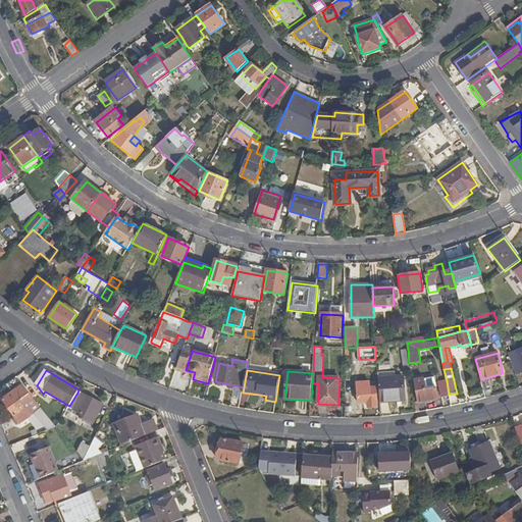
[(378,378),(380,403),(405,401),(404,376),(378,378)]
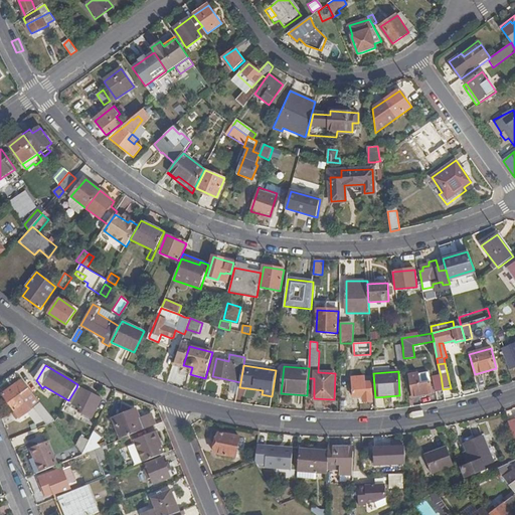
[(15,372),(5,380),(10,386),(21,379),(15,372)]
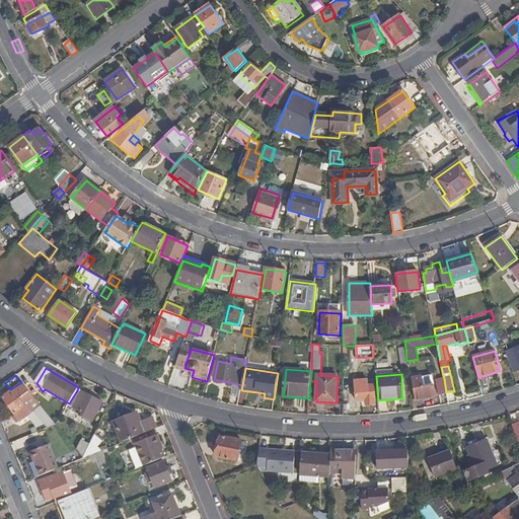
[(423,378),(413,379),(415,400),(436,396),(434,385),(424,386),(423,378)]
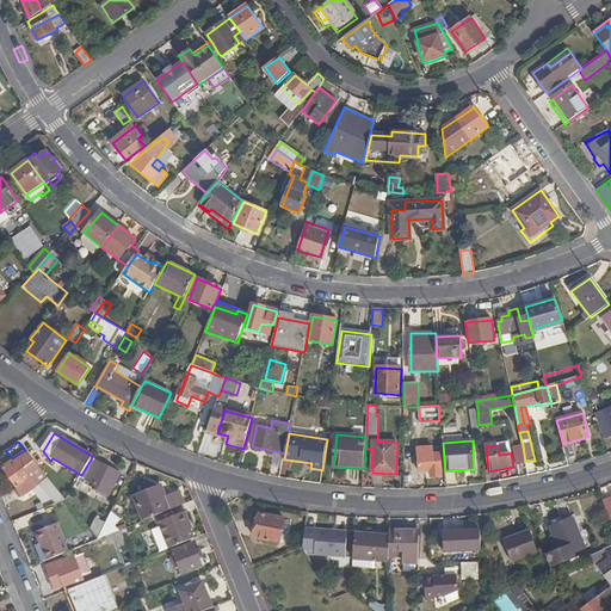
[(518,466),(526,463),(525,462),(523,445),(514,448),(518,466)]
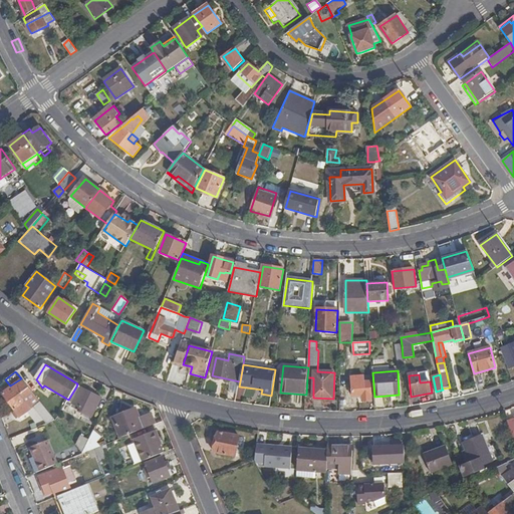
[(371,401),(370,382),(364,382),(364,376),(352,376),(353,398),(361,398),(361,402),(371,401)]
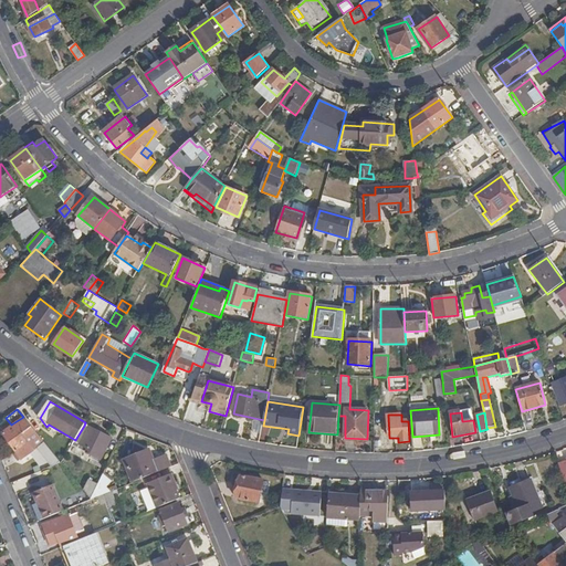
[(37,449),(52,468),(62,463),(24,419),(3,433),(22,459),(37,449)]
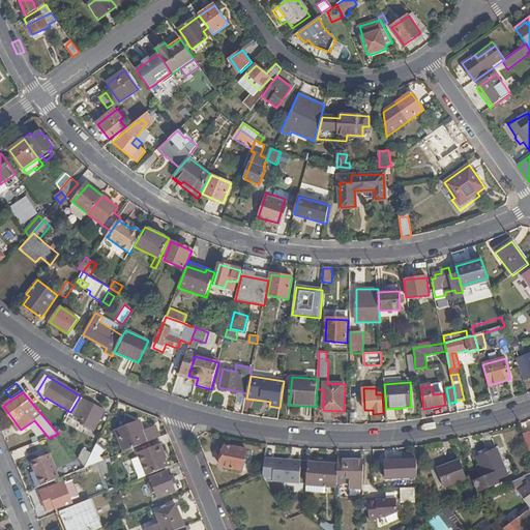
[(104,411),(79,399),(70,412),(69,413),(84,420),(82,423),(94,430),(104,411)]
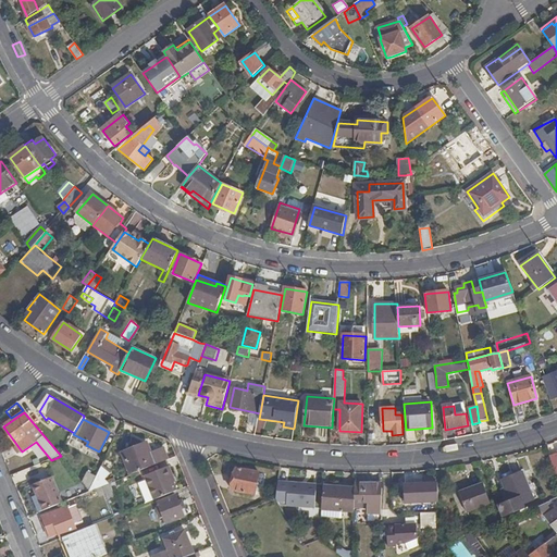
[(131,475),(168,459),(163,449),(152,454),(147,444),(122,454),(131,475)]
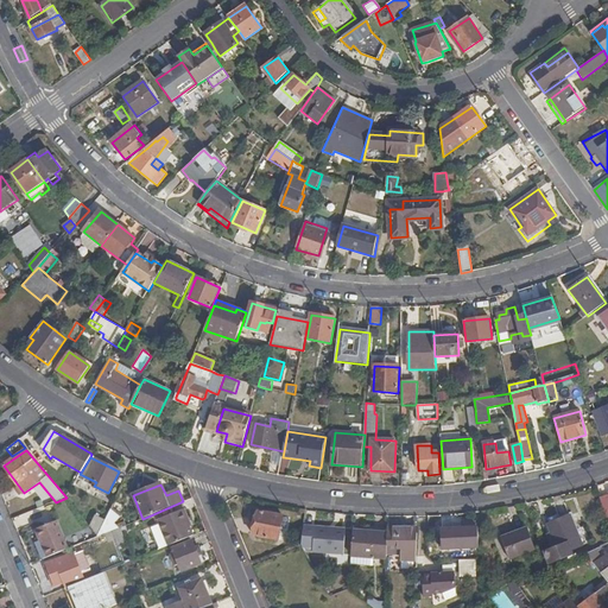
[(70,491),(67,498),(99,537),(101,530),(70,491)]
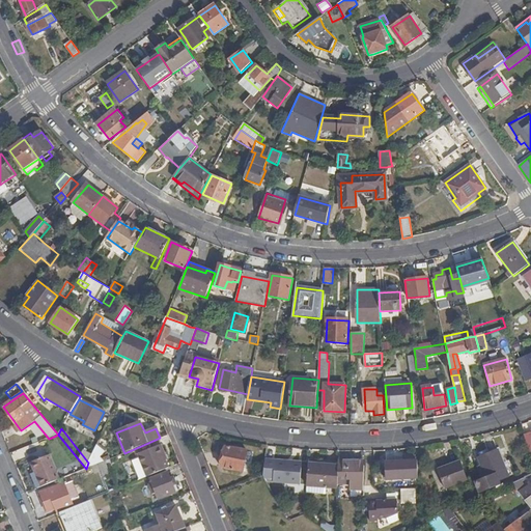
[(148,477),(170,468),(165,454),(161,444),(138,453),(148,477)]
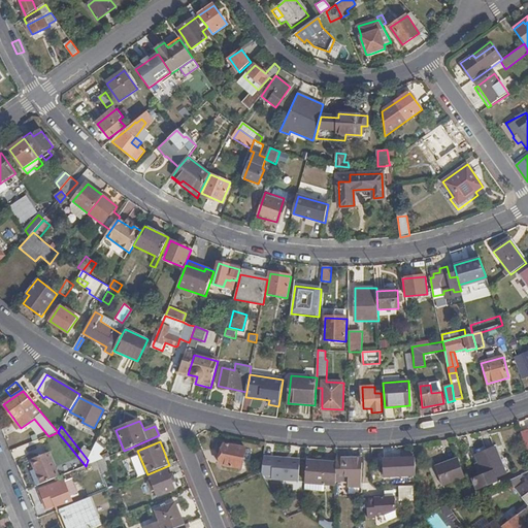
[(103,449),(96,443),(88,460),(86,466),(97,462),(102,460),(98,455),(103,449)]
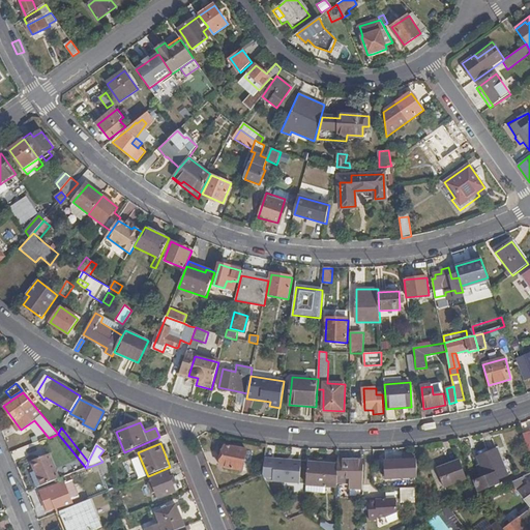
[(246,450),(236,448),(231,447),(226,446),(221,467),(242,471),(246,450)]
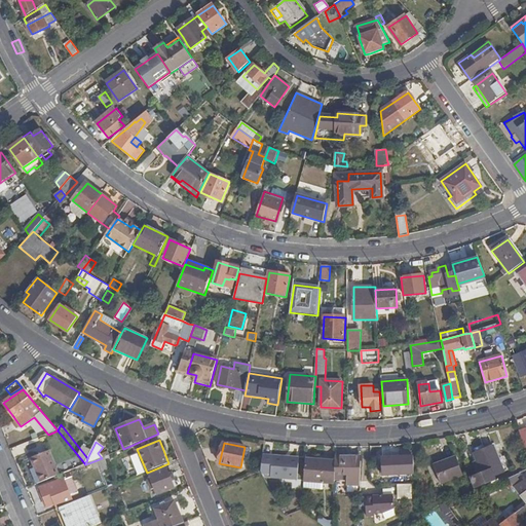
[(479,475),(472,479),(475,488),(495,480),(494,476),(503,472),(493,446),(475,454),(478,463),(475,465),(479,475)]
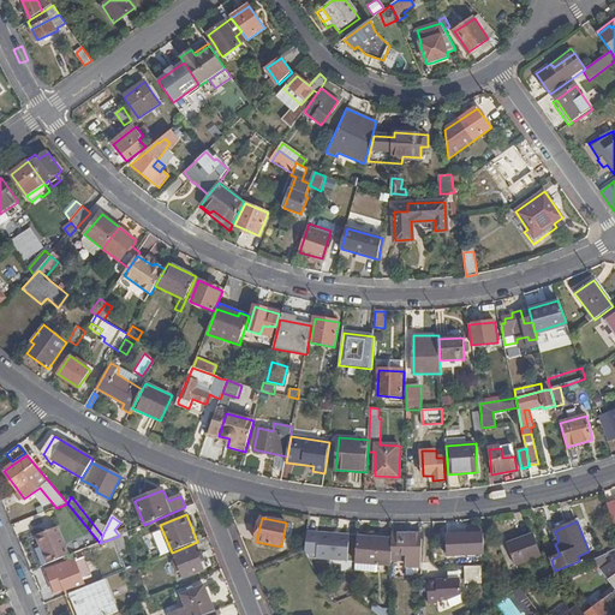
[(39,554),(45,567),(70,556),(58,527),(37,536),(43,551),(39,554)]
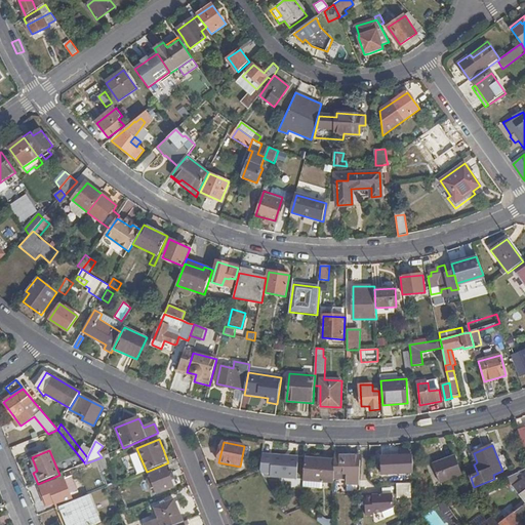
[(298,456),(261,454),(258,470),(259,473),(269,474),(269,476),(296,479),(298,456)]
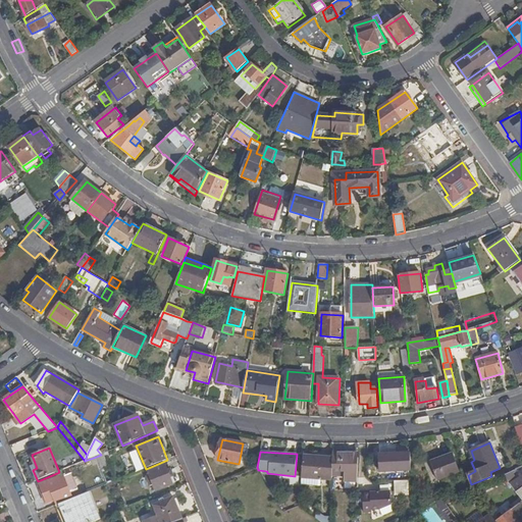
[(102,454),(101,455),(96,457),(99,465),(102,473),(107,484),(114,482),(102,454)]
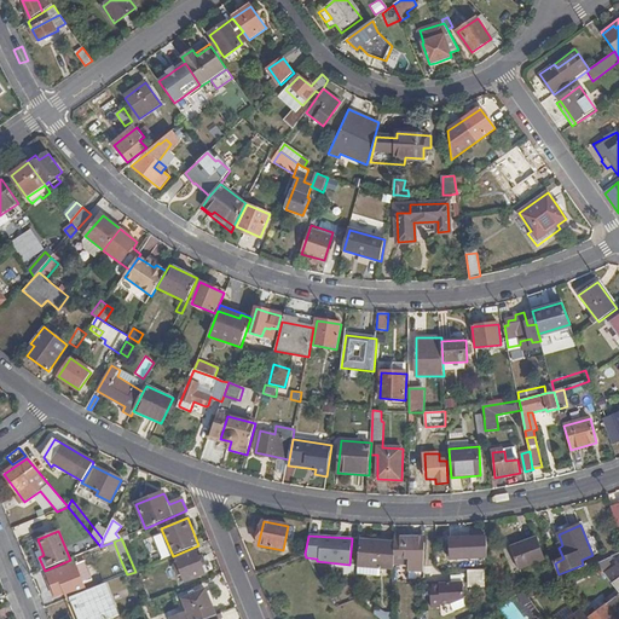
[(395,538),(394,542),(394,555),(410,556),(410,568),(423,570),(424,550),(422,550),(422,539),(395,538)]
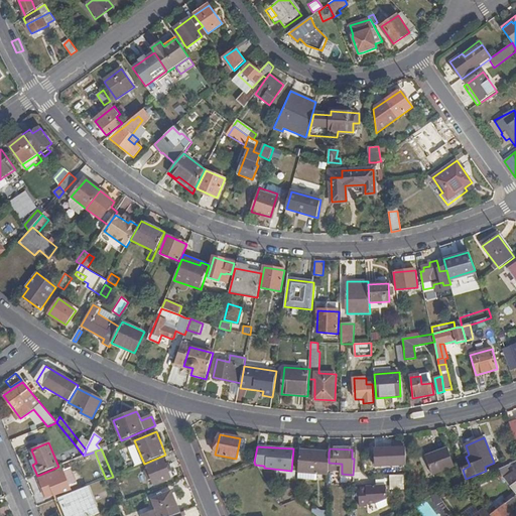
[(454,467),(447,448),(426,457),(433,475),(454,467)]
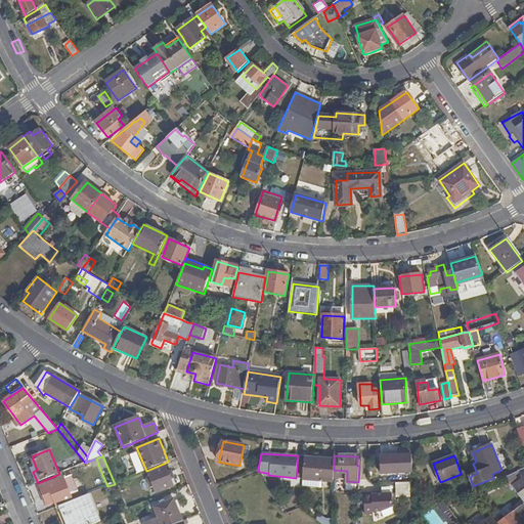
[(391,456),(380,456),(381,474),(404,473),(404,461),(391,461),(391,456)]
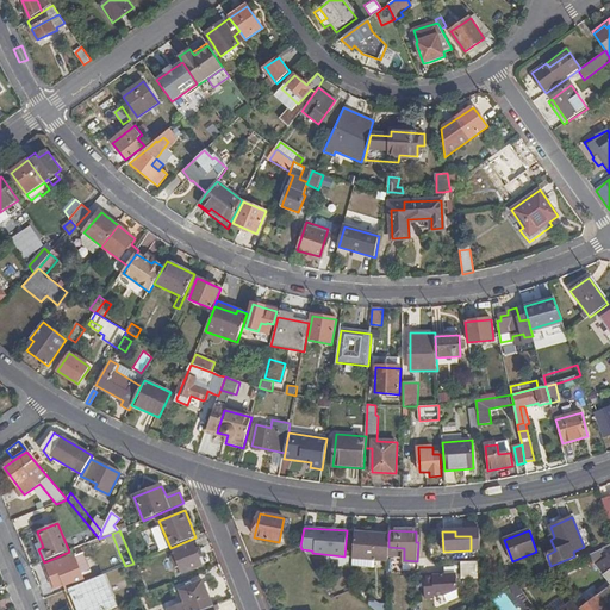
[(388,534),(354,533),(353,559),(387,561),(388,551),(388,547),(388,534)]
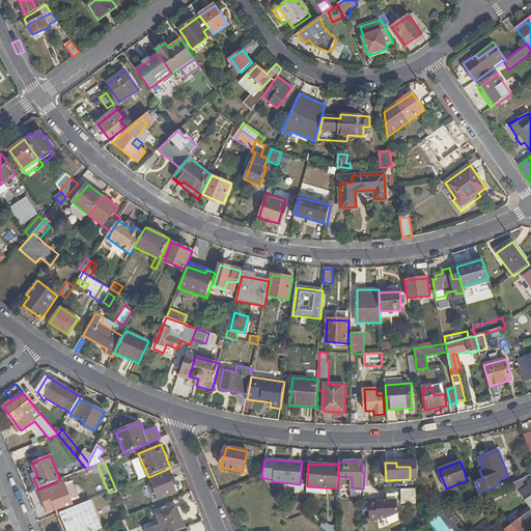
[(104,481),(101,473),(95,475),(99,482),(104,481)]
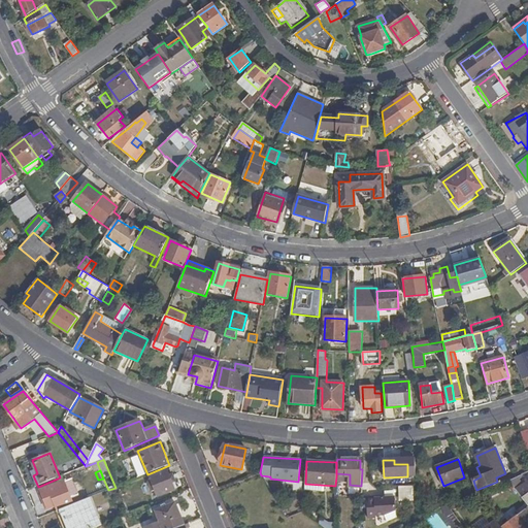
[(174,489),(166,470),(151,476),(159,496),(174,489)]
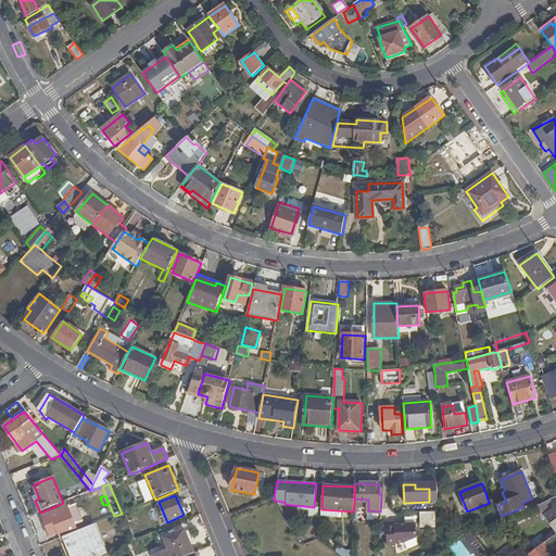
[(544,503),(536,506),(555,532),(555,507),(551,510),(544,503)]
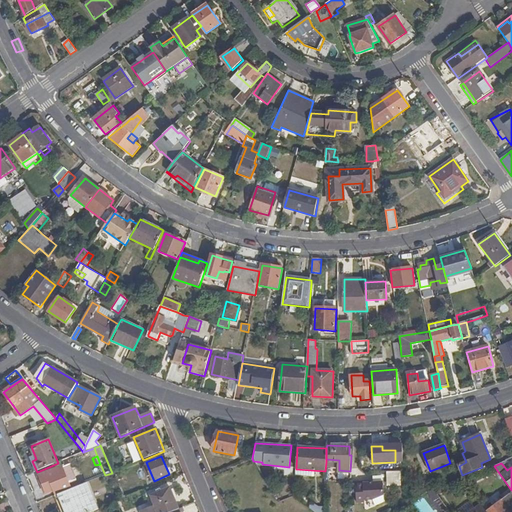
[(57,491),(58,495),(60,494),(73,489),(70,481),(77,478),(71,464),(50,473),(49,471),(41,475),(49,494),(57,491)]
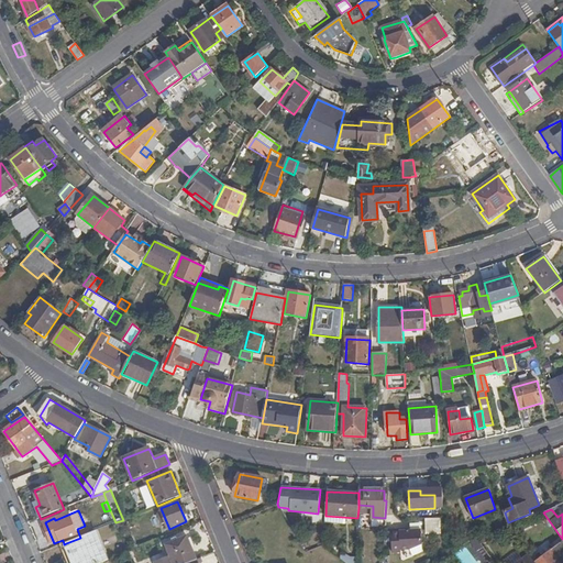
[(423,518),(423,533),(438,532),(438,518),(423,518)]
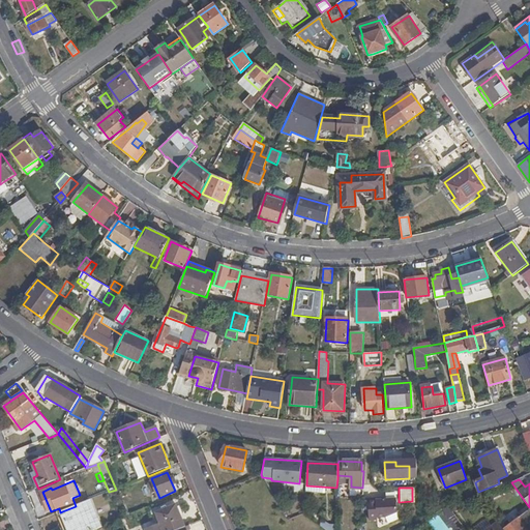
[(364,498),(365,521),(395,520),(394,497),(364,498)]
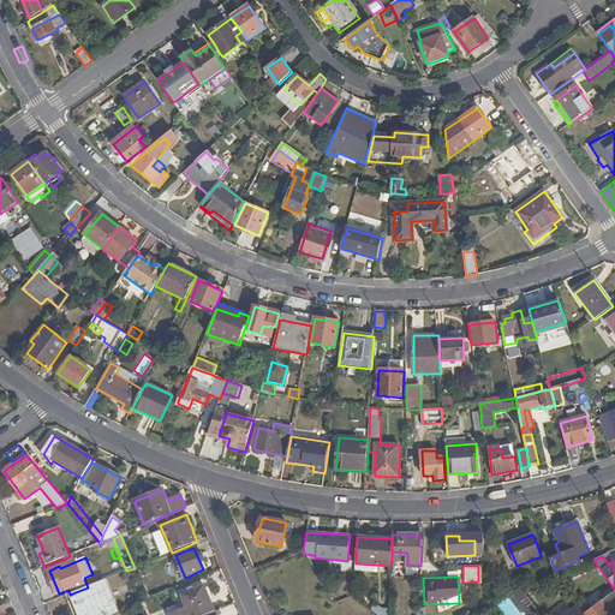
[(72,593),(81,614),(113,614),(118,614),(105,580),(88,587),(72,593)]
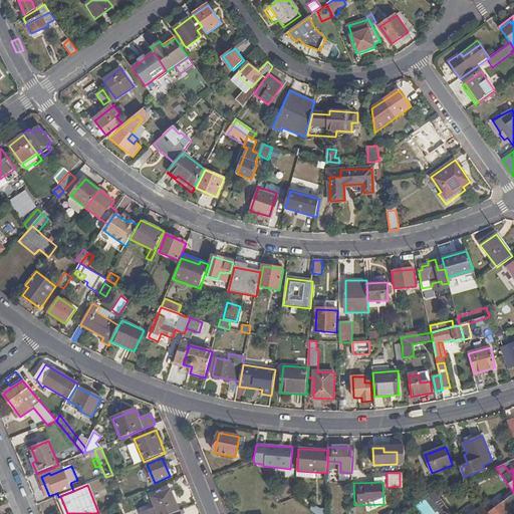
[(153,498),(159,513),(174,513),(180,512),(171,491),(153,498)]
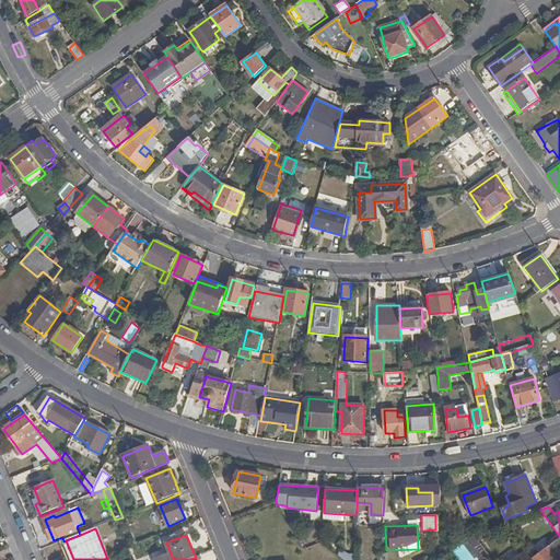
[(481,545),(477,538),(468,541),(474,548),(481,545)]
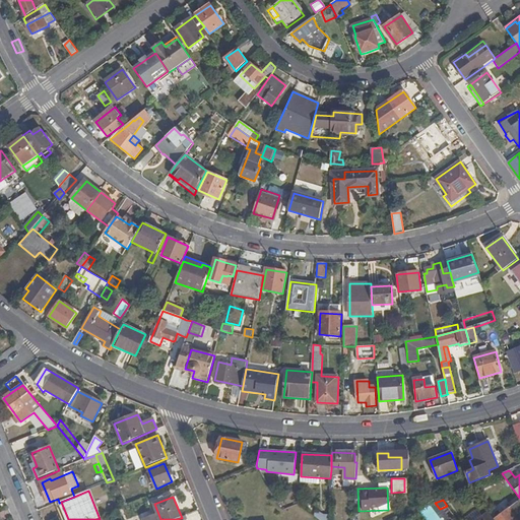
[(519,519),(519,505),(500,519),(519,519)]
